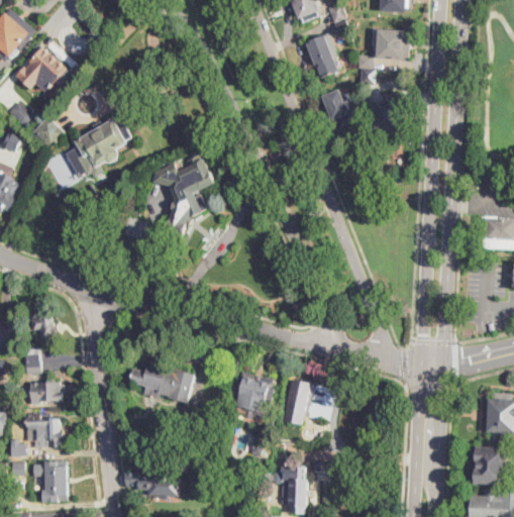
[(317,8),(320,16),(303,23),(300,17),(298,18),(295,11),(293,12),(292,10),(290,5),(289,4),(292,3),(290,0),(317,0),(315,1),(317,8)]
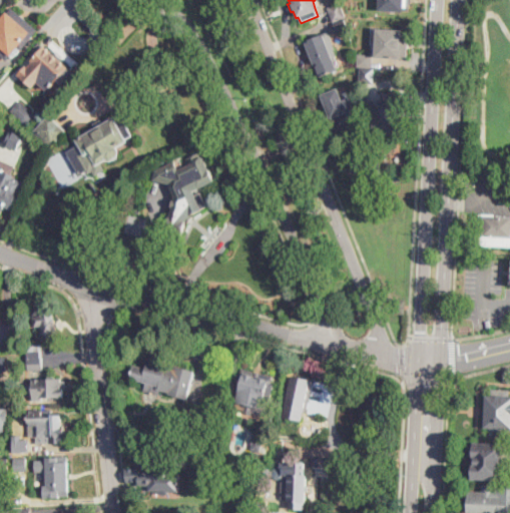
[(407,0),(407,10),(404,10),(403,12),(378,11),(378,0),(407,0)]
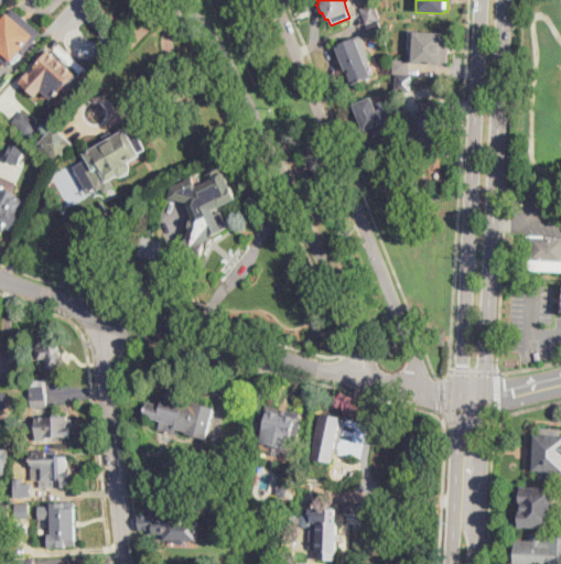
[(377,19),(364,24),(358,9),(370,4),(371,3),(378,19),(377,19)]
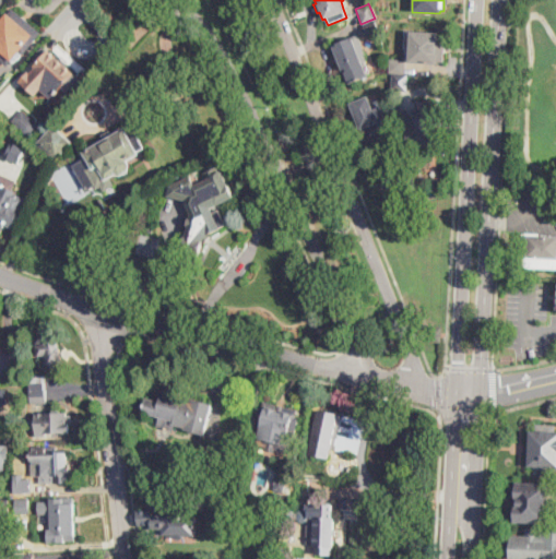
[(32,35),(10,60),(0,52),(0,20),(6,13),(16,23),(20,25),(32,35)]
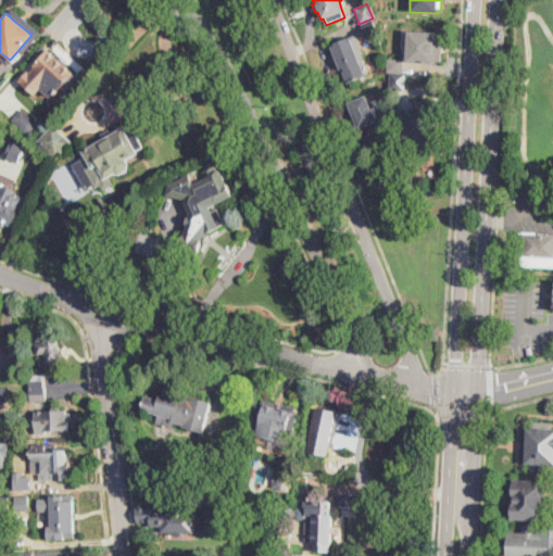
[(371,34),(361,37),(356,27),(366,23),(371,34)]
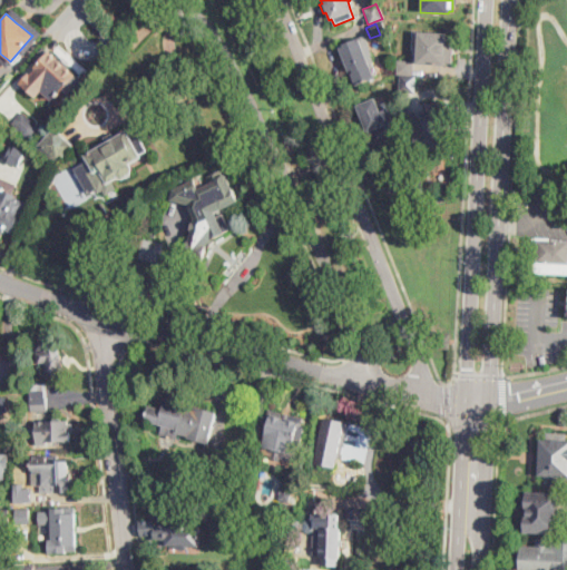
[(450,64),(416,61),(418,31),(452,35),(450,64)]
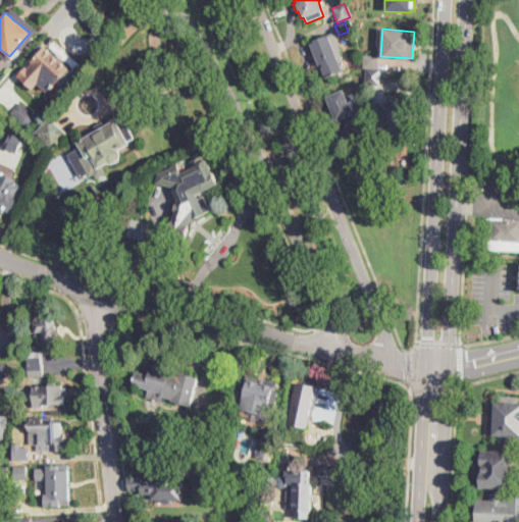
[(332,34),(339,50),(334,51),(342,72),(324,80),(320,67),(319,64),(316,66),(308,45),(313,43),(312,41),(323,37),(324,37),(332,34)]
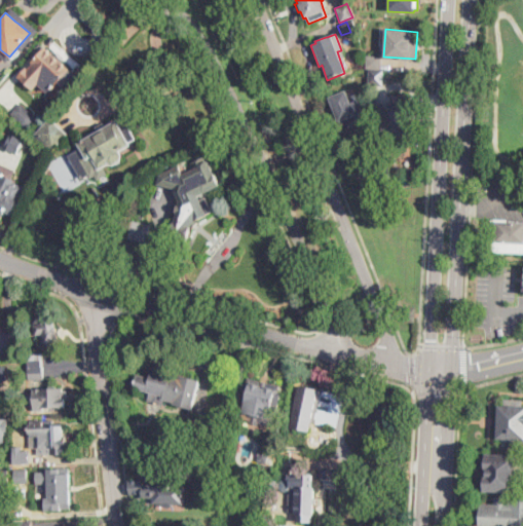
[(69,69),(55,85),(42,73),(35,81),(25,72),(32,65),(30,63),(44,47),(69,69)]
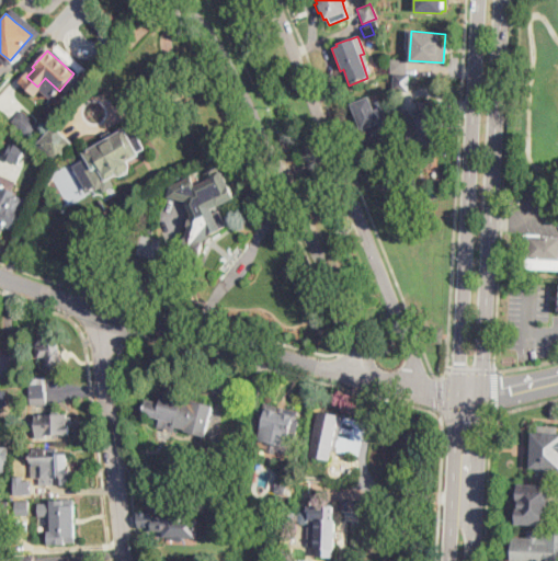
[(405,60),(403,75),(388,73),(388,60),(405,60)]
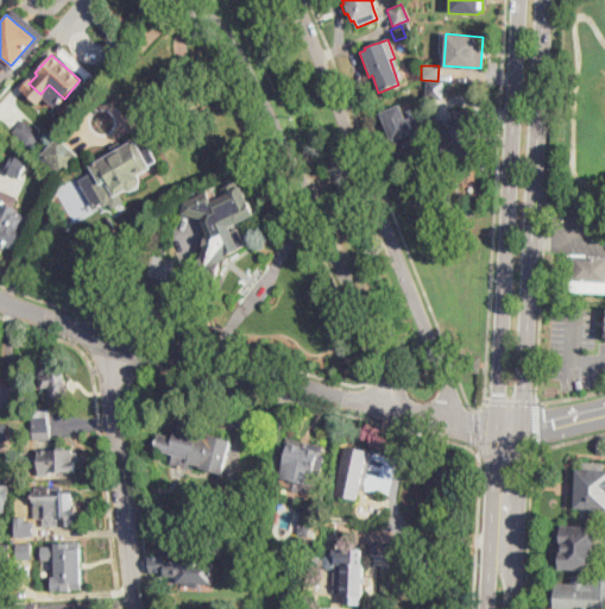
[(442,83),(441,99),(423,98),(424,82),(442,83)]
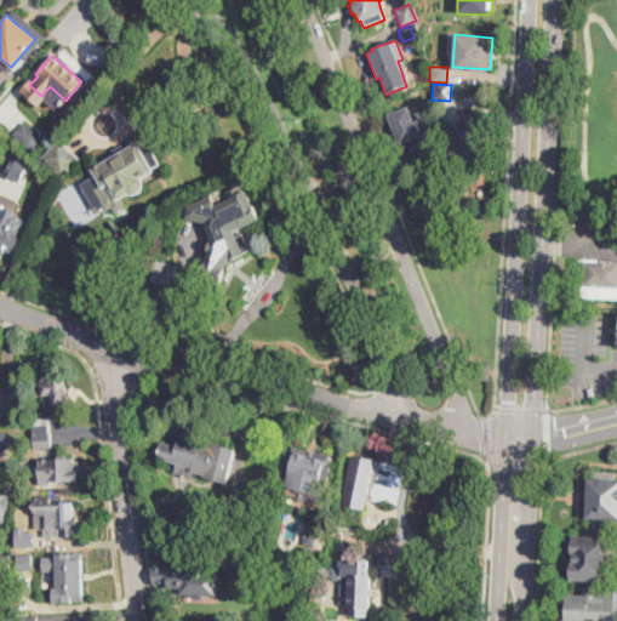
[(406,107),(413,126),(421,123),(424,134),(418,136),(424,149),(405,158),(387,115),(406,107)]
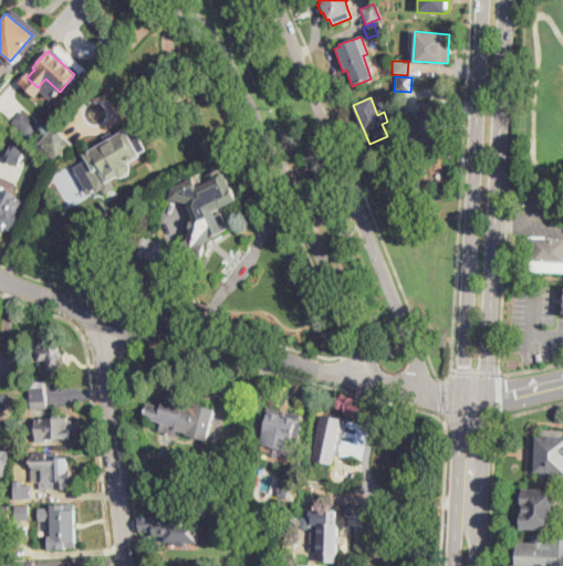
[(434,111),(440,111),(438,148),(413,147),(414,111),(419,111),(419,102),(435,103),(434,111)]
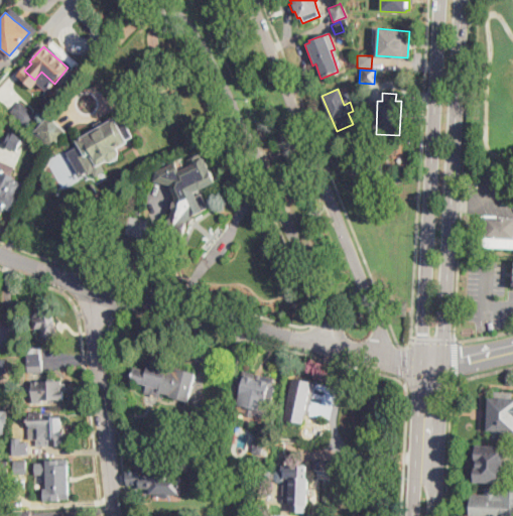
[(34,114),(24,126),(9,113),(19,101),(34,114)]
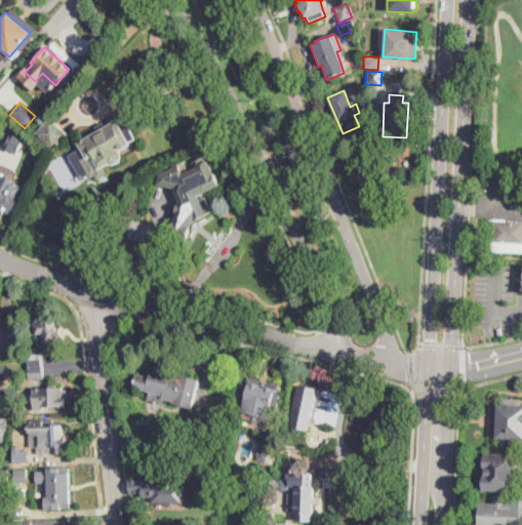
[(50,152),(33,136),(49,118),(66,133),(50,152)]
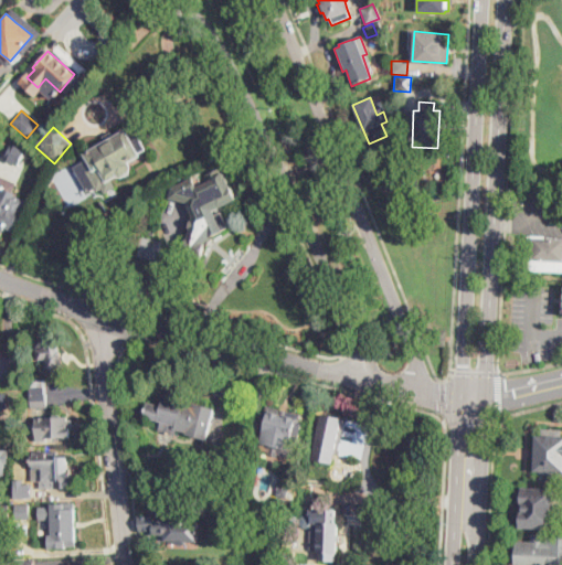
[(128,162),(130,167),(129,172),(122,178),(116,177),(106,182),(98,169),(94,171),(89,164),(86,166),(81,156),(131,127),(145,149),(138,152),(140,156),(128,162)]
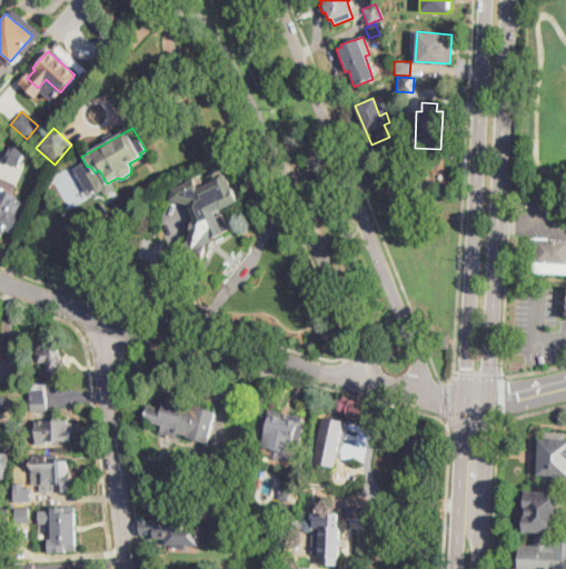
[(19,167),(3,159),(11,143),(27,151),(19,167)]
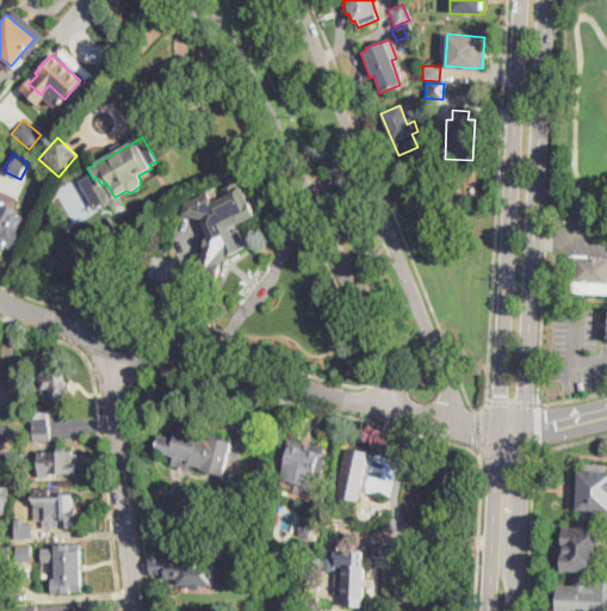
[(0,251),(2,245),(11,250),(25,216),(16,210),(17,208),(11,205),(16,196),(0,187),(0,251)]
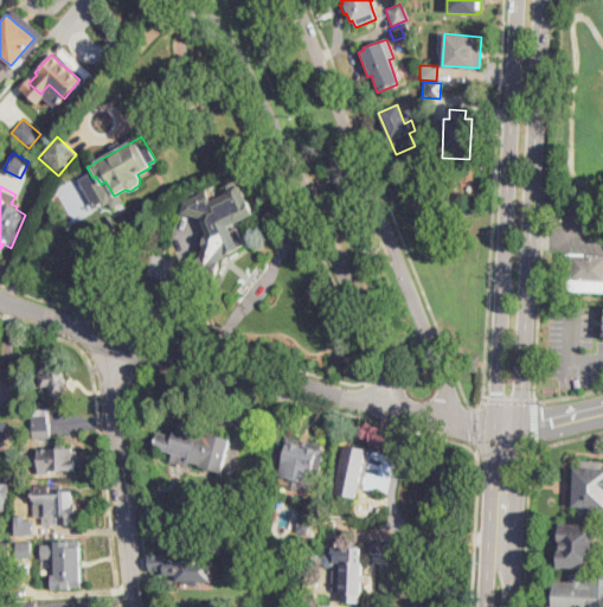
[(215,228),(226,222),(230,230),(235,228),(243,243),(237,247),(239,249),(218,260),(213,282),(194,279),(203,235),(206,236),(207,234),(199,217),(179,213),(181,203),(210,189),(216,199),(210,203),(215,212),(209,216),(215,228)]
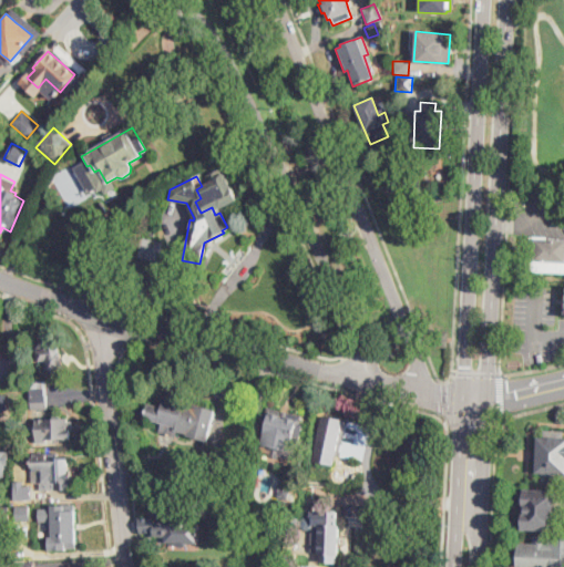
[(134,256),(154,261),(160,241),(140,235),(134,256)]
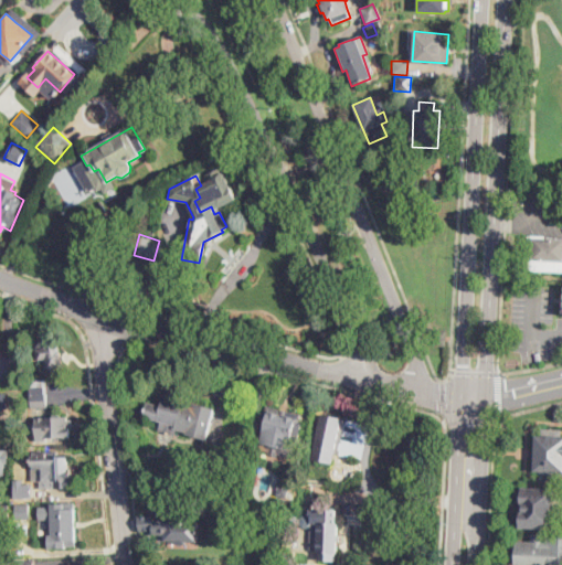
[(561,272),(525,270),(526,235),(543,236),(543,238),(561,240),(561,272)]
